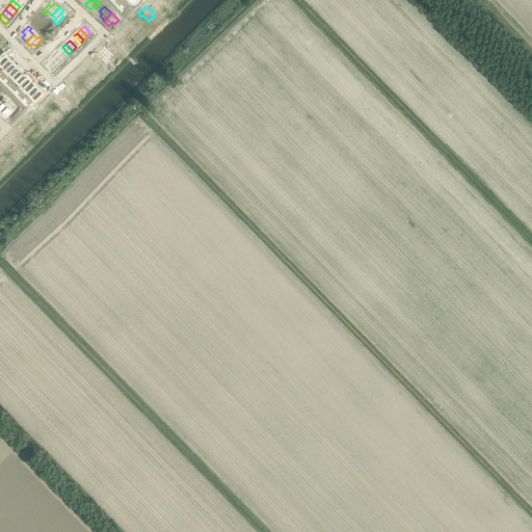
[(62,47),(58,51),(65,58),(69,54),(62,47)]
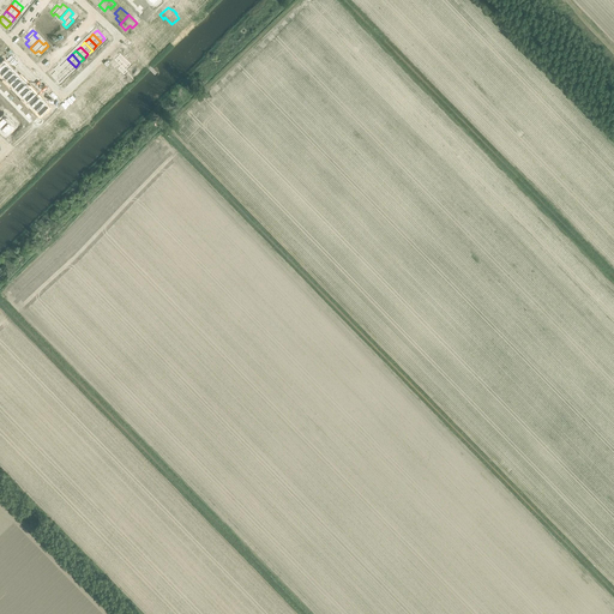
[(120,55),(114,60),(120,66),(118,68),(124,76),(127,72),(125,71),(131,65),(120,55)]
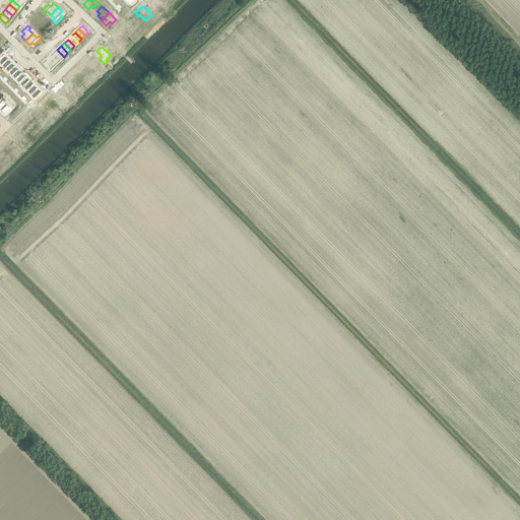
[(57,50),(54,53),(60,60),(64,57),(57,50)]
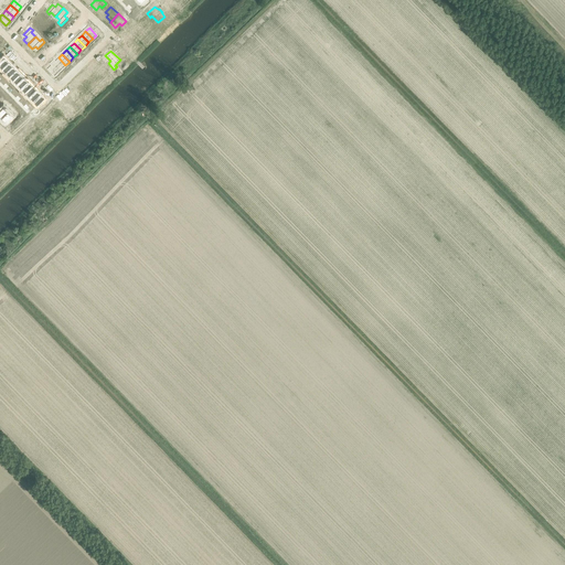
[(59,57),(54,62),(62,68),(65,65),(59,57)]
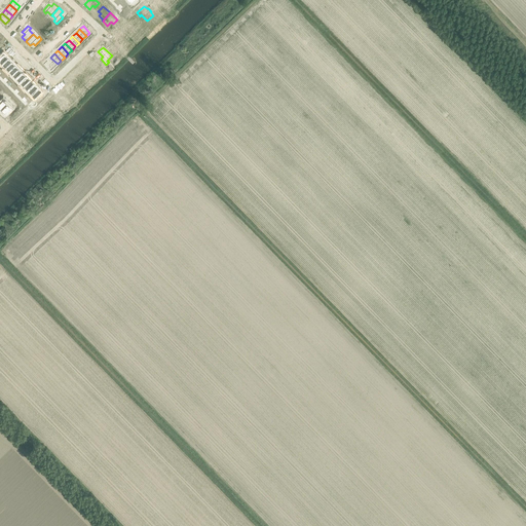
[(7,57),(1,64),(4,68),(11,61),(7,57)]
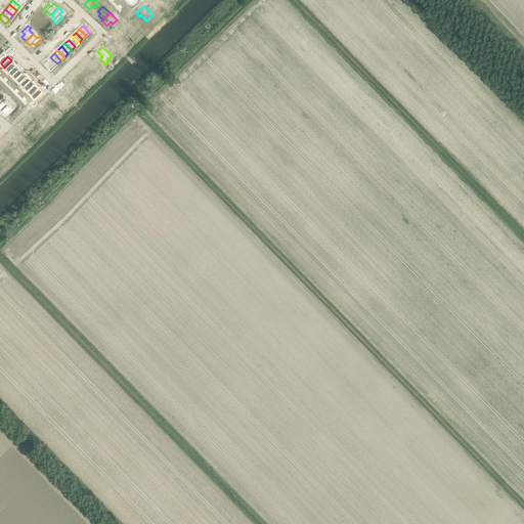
[(92,56),(87,61),(98,74),(107,66),(104,62),(101,64),(97,60),(96,60),(92,56)]
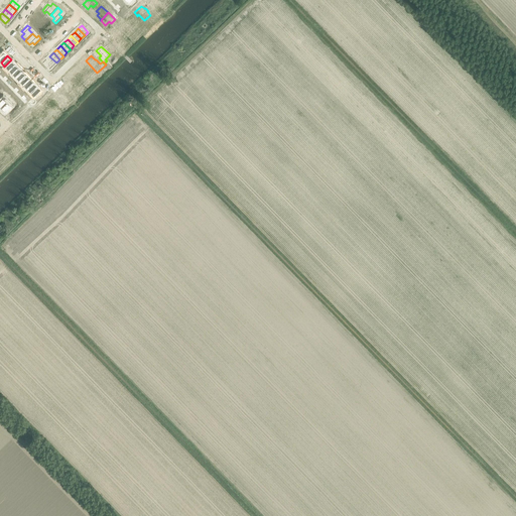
[(49,56),(46,59),(52,67),(56,62),(49,56)]
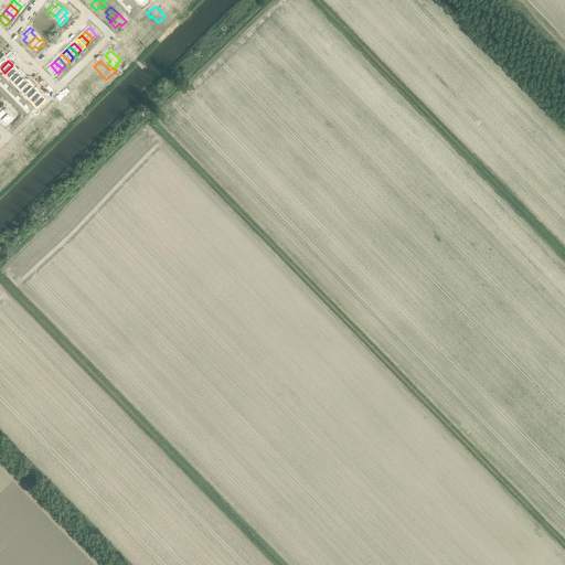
[(12,65),(4,73),(9,77),(17,70),(12,65)]
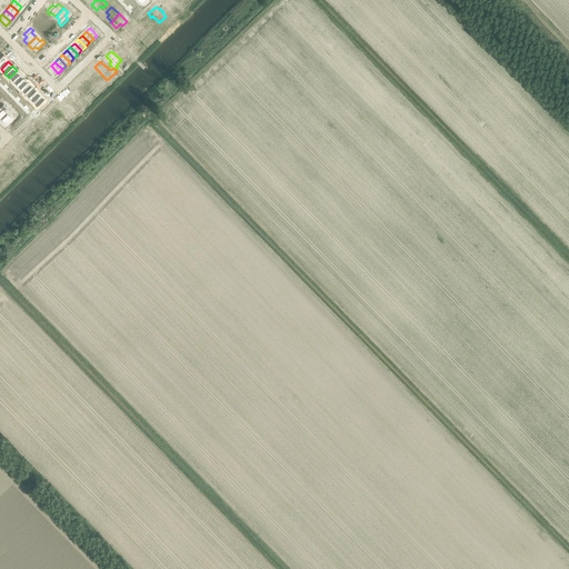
[(51,66),(47,70),(55,77),(58,73),(51,66)]
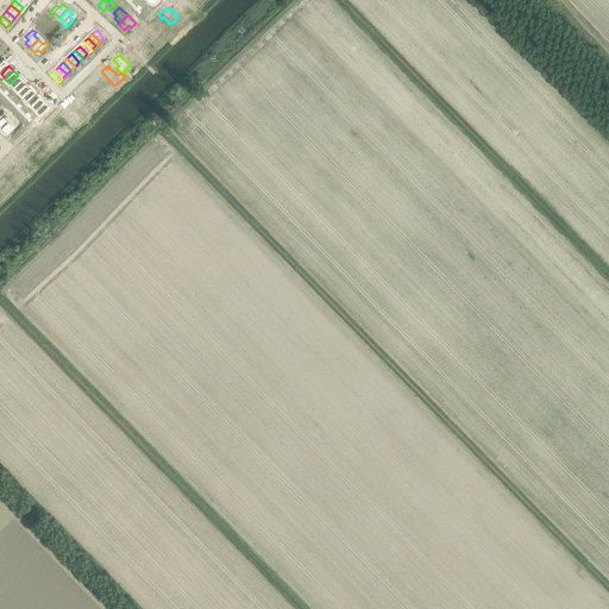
[(18,75),(10,83),(14,87),(22,80),(18,75)]
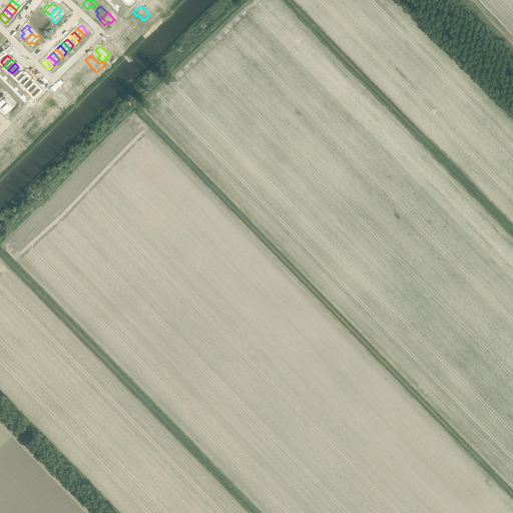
[(18,67),(12,73),(16,77),(22,71),(18,67)]
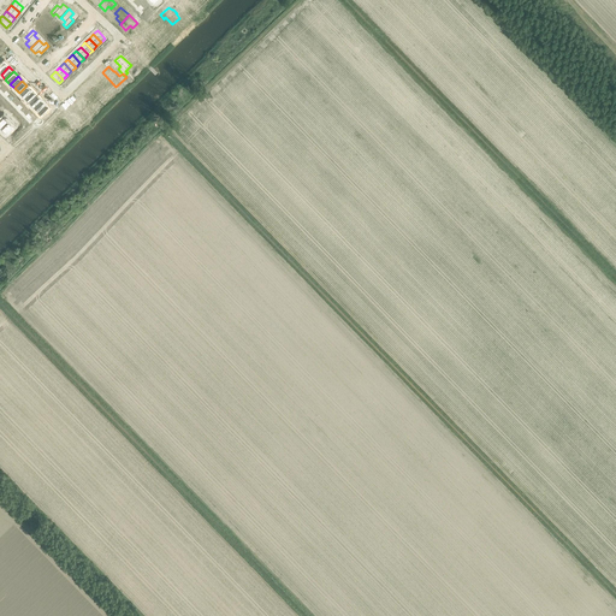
[(27,86),(19,93),(23,98),(31,90),(27,86)]
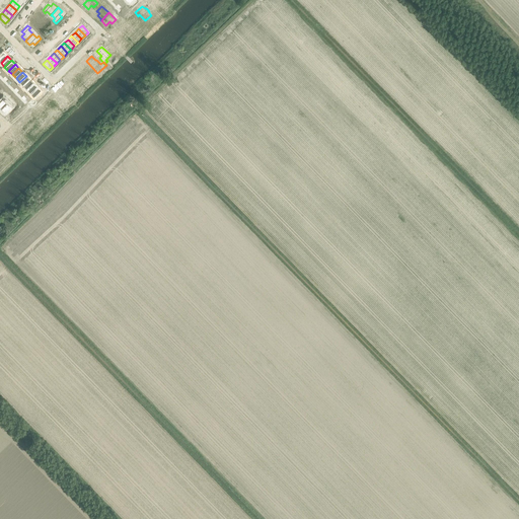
[(26,76),(19,82),(23,86),(30,79),(26,75),(26,76)]
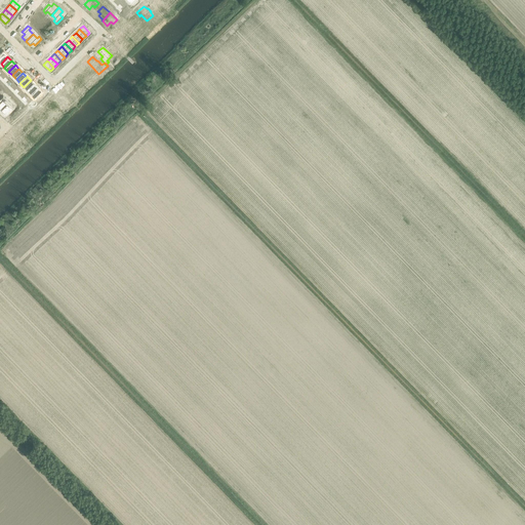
[(31,80),(24,87),(28,91),(35,84),(31,80)]
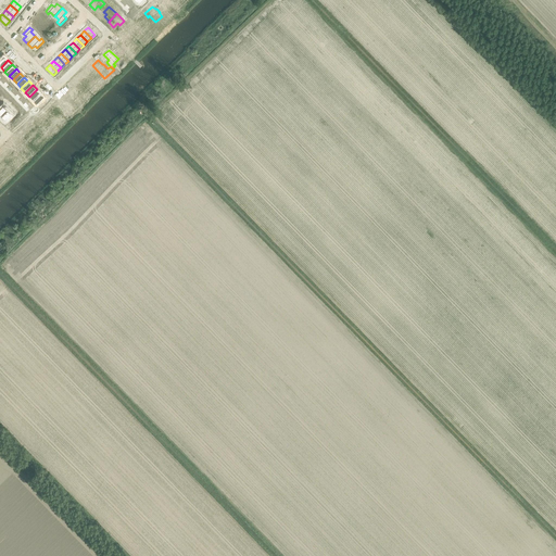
[(37,89),(29,97),(34,101),(40,93),(37,89)]
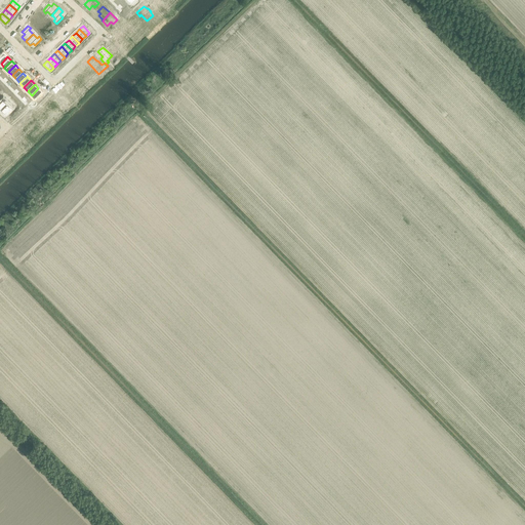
[(38,88),(32,95),(36,99),(42,92),(38,88)]
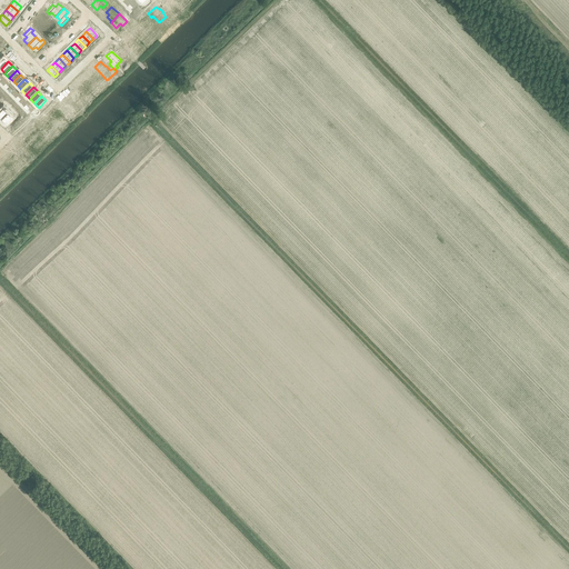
[(8,112),(1,119),(6,123),(12,117),(8,112)]
